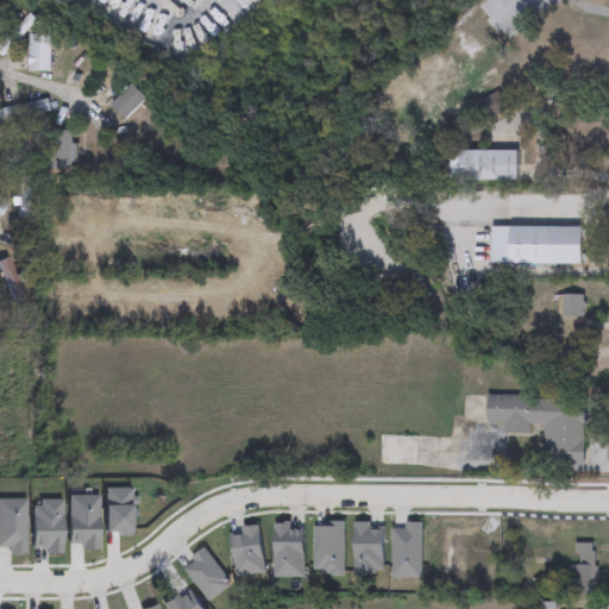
[(49,37),(49,71),(29,71),(29,37),(49,37)]
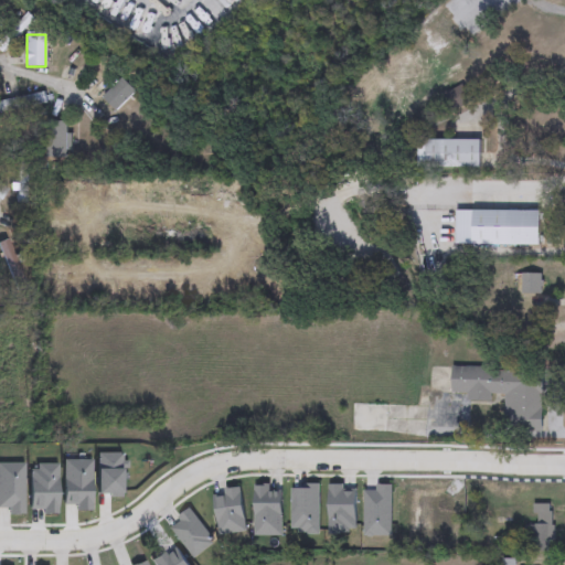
[(140,88),(112,120),(97,108),(126,75),(140,88)]
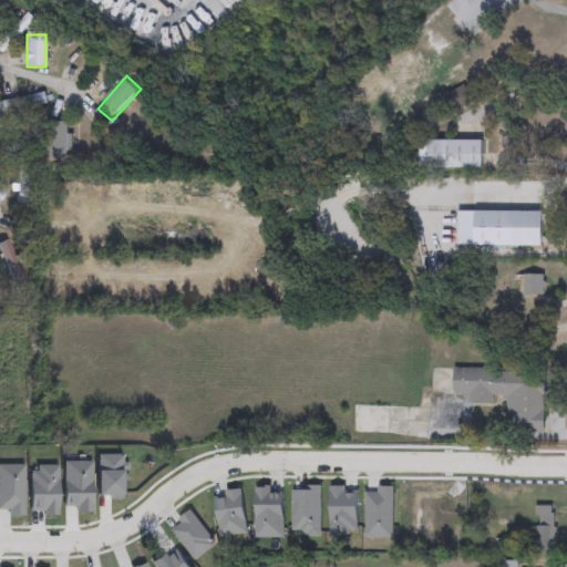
[(1,115),(0,109),(0,102),(43,93),(45,105),(1,115)]
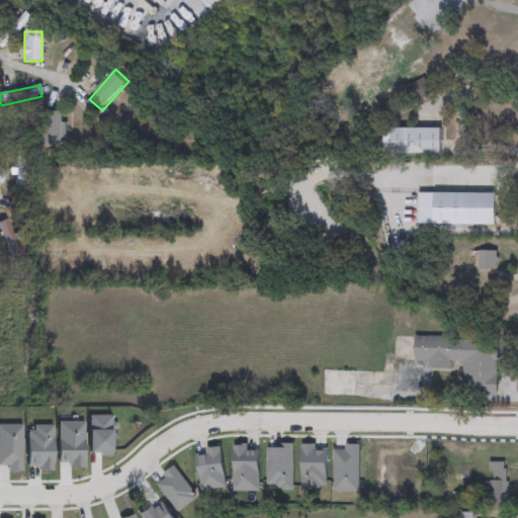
[(61,112),(61,147),(41,147),(41,112),(61,112)]
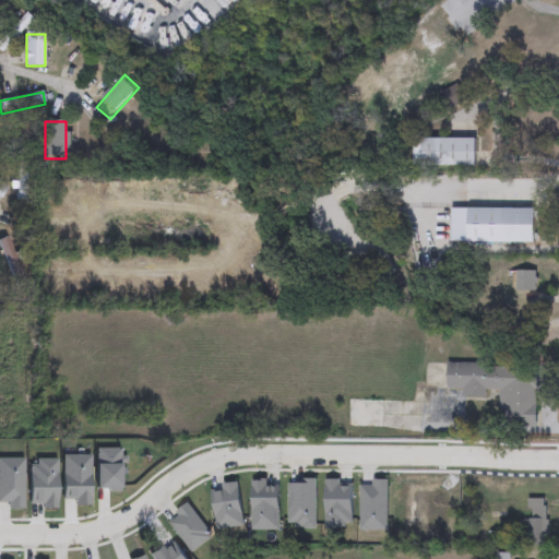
[(474,166),(413,166),(413,140),(474,140),(474,166)]
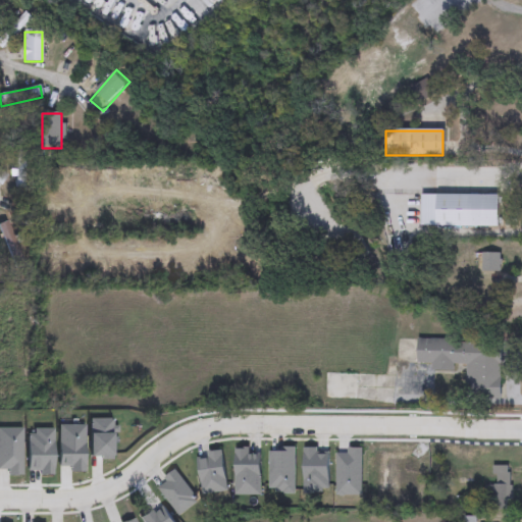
[(0,229),(0,221),(5,219),(24,263),(16,266),(0,229)]
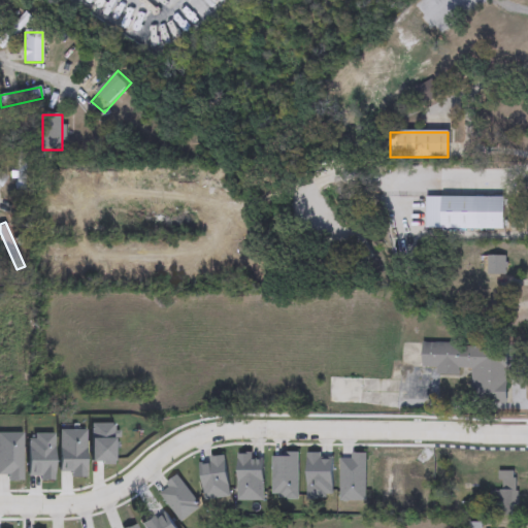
[(505,274),(486,274),(486,256),(505,256),(505,274)]
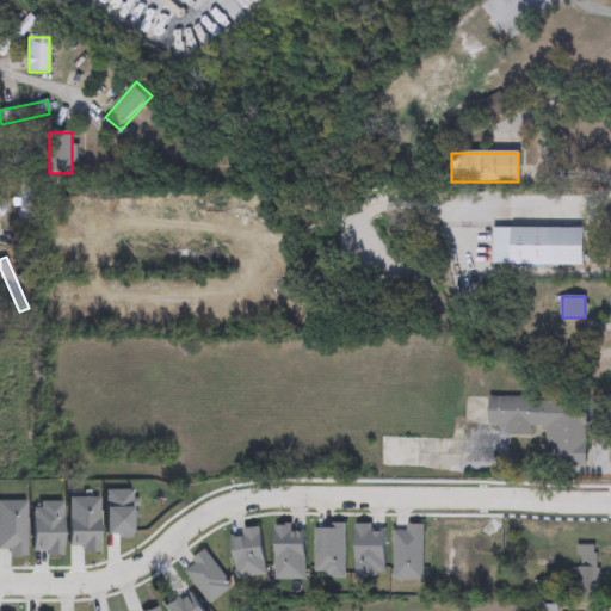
[(585,468),(545,467),(547,434),(497,433),(497,454),(486,454),(487,397),(586,400),(585,468)]
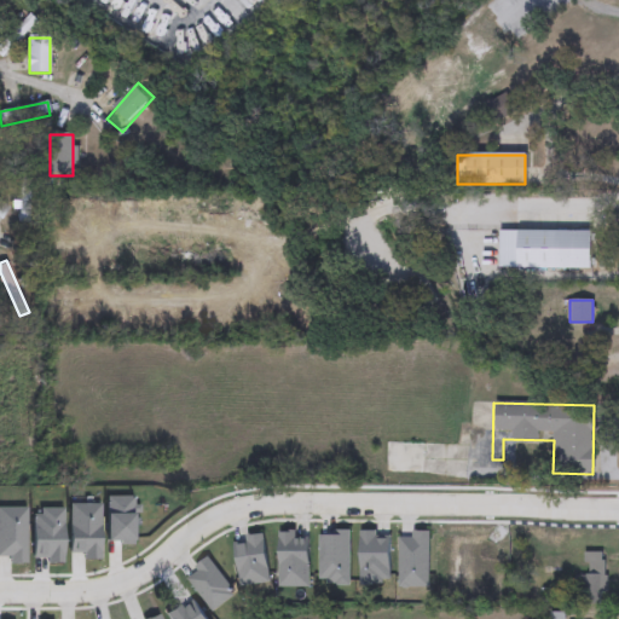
[(422,443),(422,474),(385,474),(385,443),(422,443)]
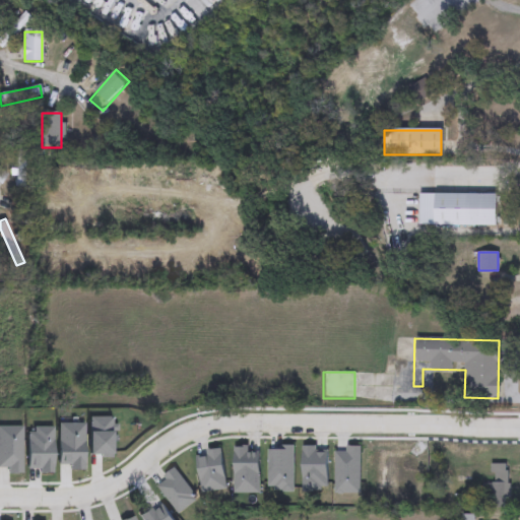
[(490,483),(490,464),(509,464),(509,499),(505,499),(505,509),(489,509),(489,498),(483,498),(483,483),(490,483)]
